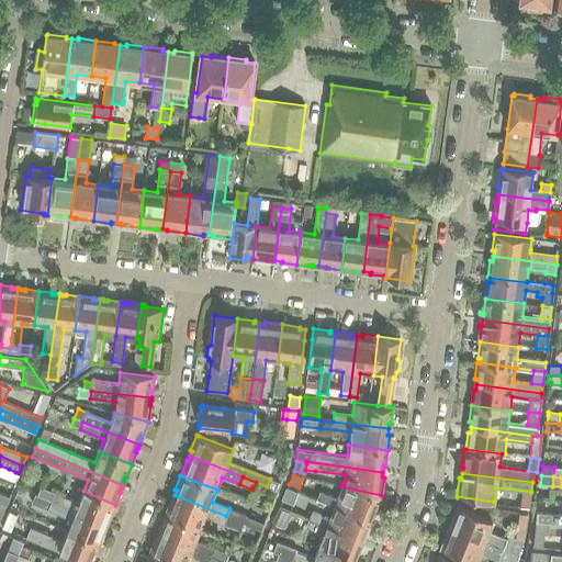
[(270,479),(267,486),(277,491),(280,482),(270,479)]
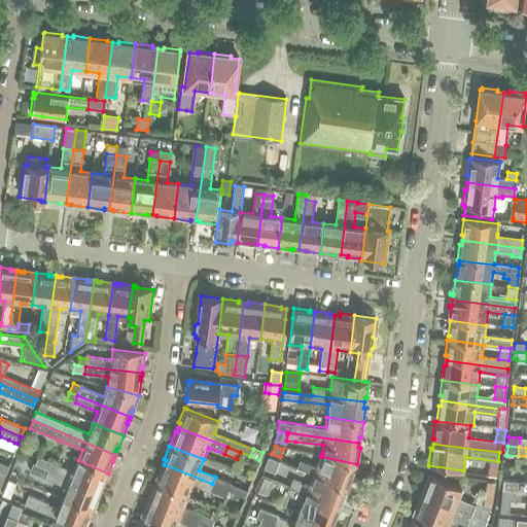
[(103,486),(108,473),(78,460),(74,470),(38,456),(35,463),(35,464),(101,492),(102,489),(101,489),(101,487),(102,485),(103,486)]
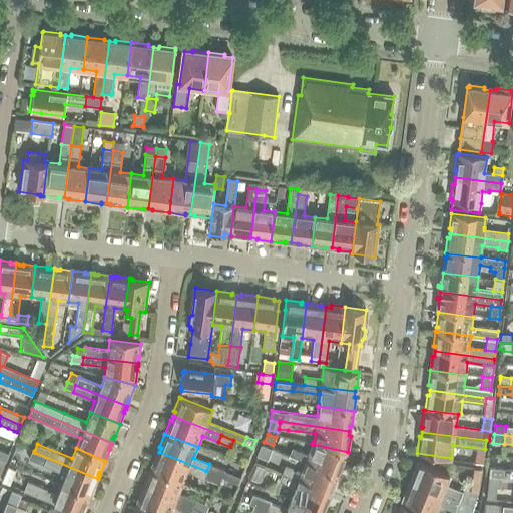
[(290,456),(305,463),(337,475),(339,470),(341,471),(348,452),(312,444),(308,455),(293,449),(290,456)]
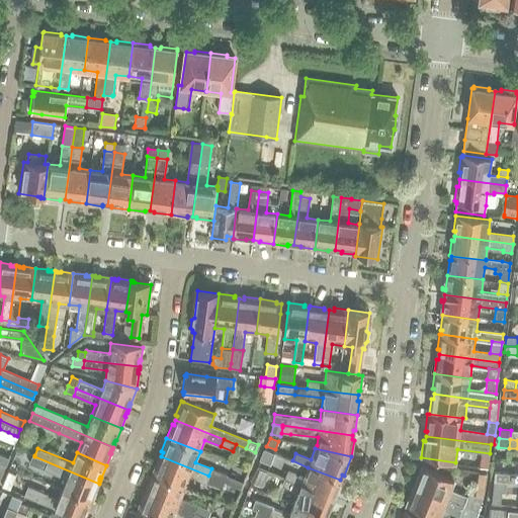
[(270,465),(274,454),(264,450),(260,461),(270,465)]
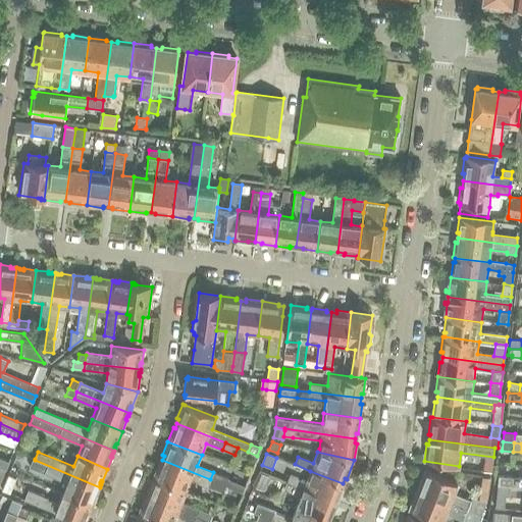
[(0,467),(6,469),(9,462),(0,458),(0,467)]
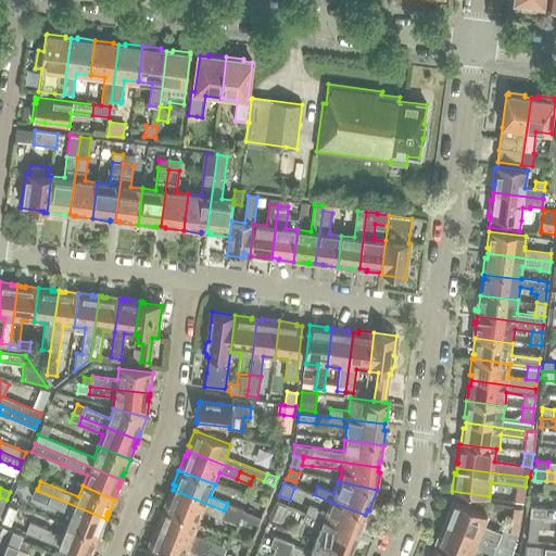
[(35,489),(32,497),(71,514),(66,526),(99,539),(103,526),(102,526),(103,523),(103,521),(105,522),(106,519),(37,490),(37,489),(35,489)]
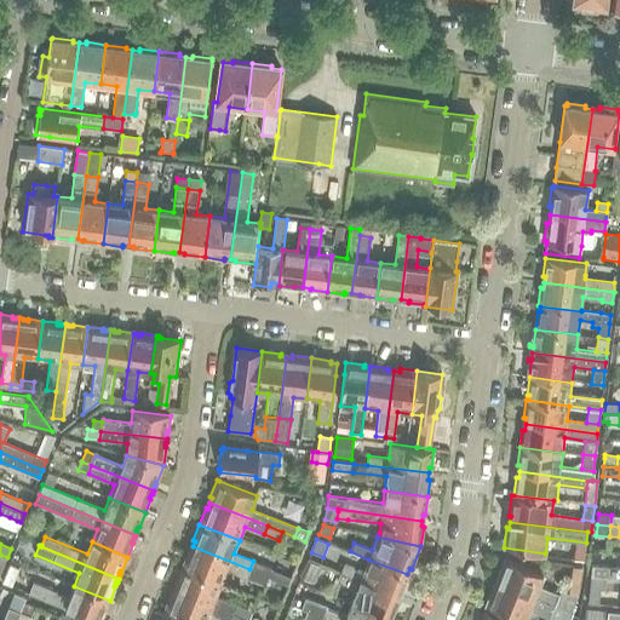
[(182,567),(222,584),(228,570),(246,578),(250,569),(193,546),(190,552),(188,551),(182,567)]
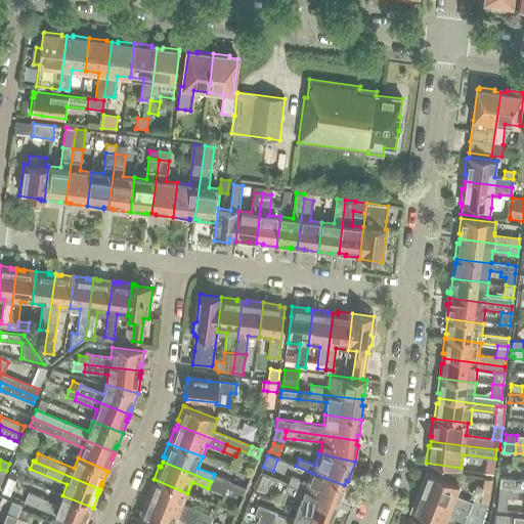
[(291,476),(288,484),(337,504),(339,499),(340,499),(346,485),(344,485),(311,473),(307,483),(291,476)]
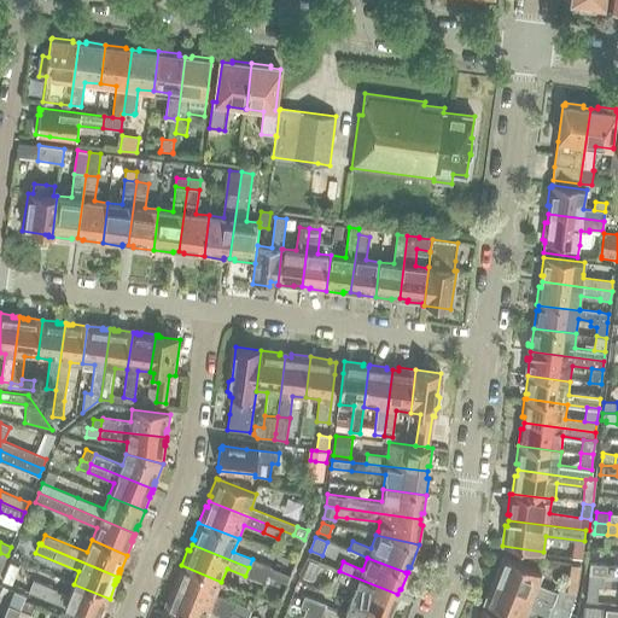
[(558,592),(537,583),(541,572),(506,558),(506,559),(503,558),(496,575),(499,576),(496,582),(553,605),(558,592)]
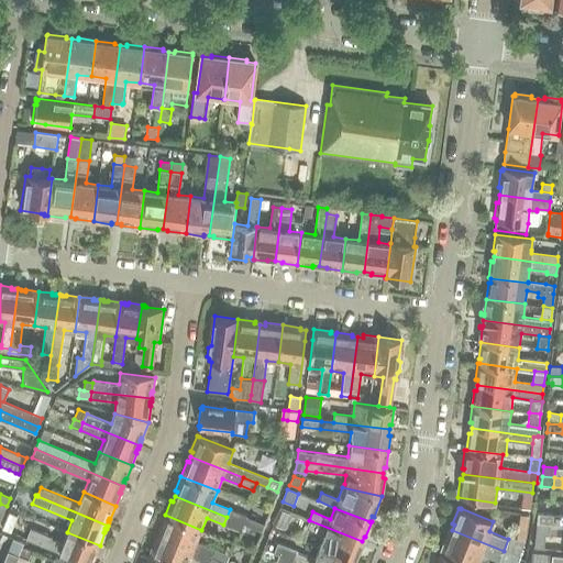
[(227,517),(243,523),(246,516),(230,509),(227,517)]
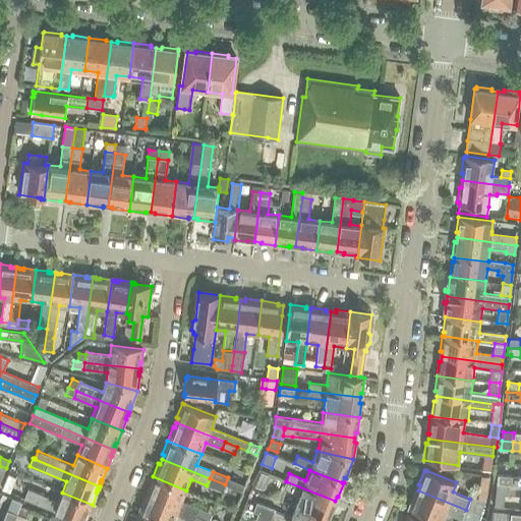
[(269,477),(259,473),(254,486),(263,490),(269,477)]
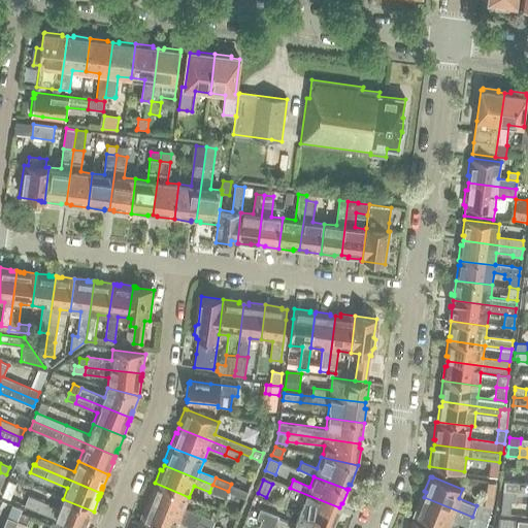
[(527,483),(504,481),(503,490),(503,491),(515,492),(527,493),(527,483)]
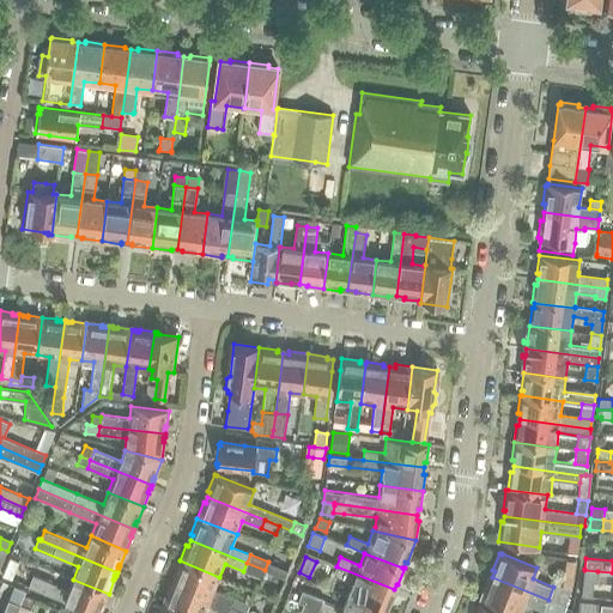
[(10,559),(2,577),(12,581),(19,563),(10,559)]
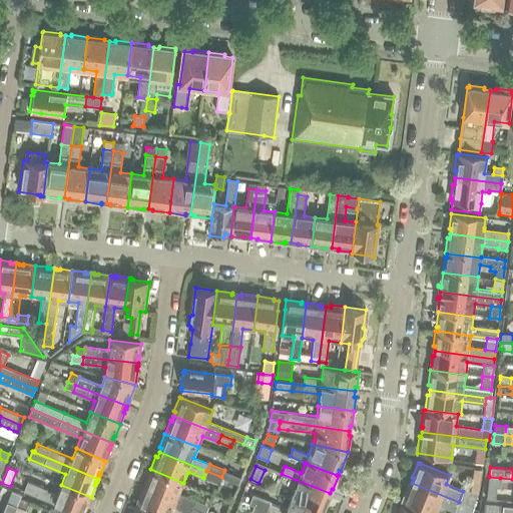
[(183,483),(150,469),(145,483),(146,484),(145,489),(192,507),(195,500),(179,494),(183,483)]
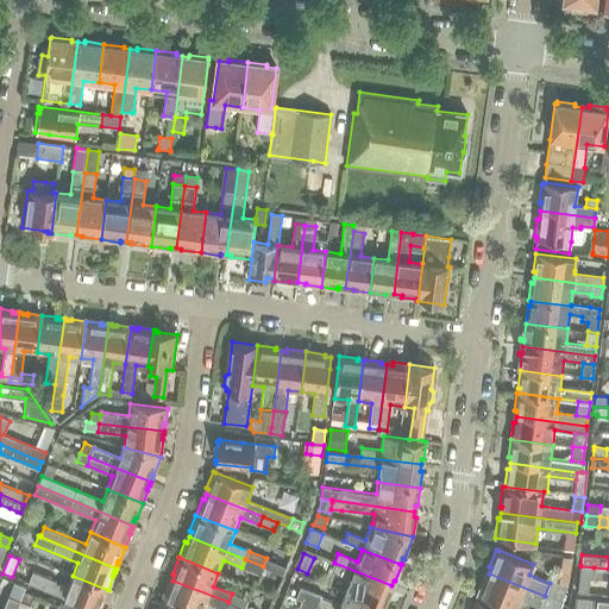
[(571,558),(562,557),(558,583),(567,586),(571,558)]
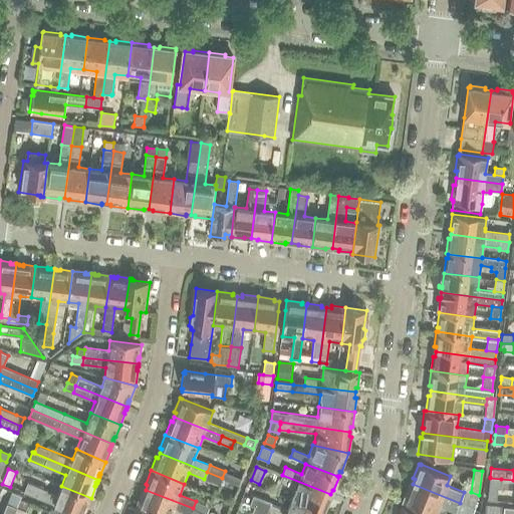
[(207,472),(204,479),(219,485),(222,478),(207,472)]
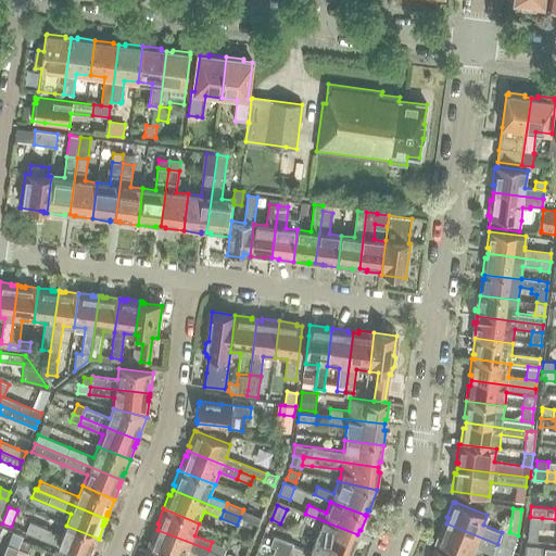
[(302,521),(319,528),(315,540),(351,555),(357,540),(355,539),(357,534),(305,514),(302,521)]
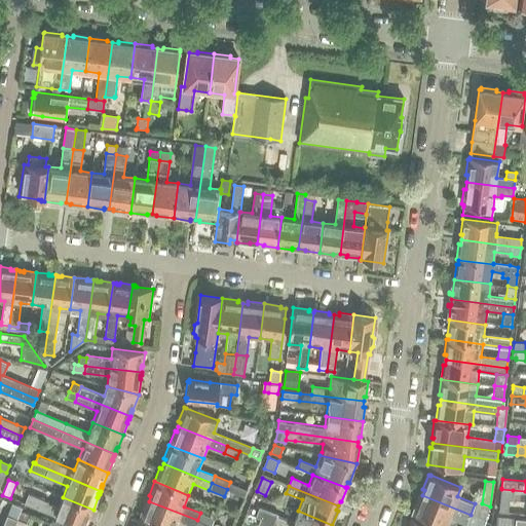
[(500,498),(499,512),(508,513),(509,500),(512,500),(512,499),(513,490),(501,489),(500,498)]
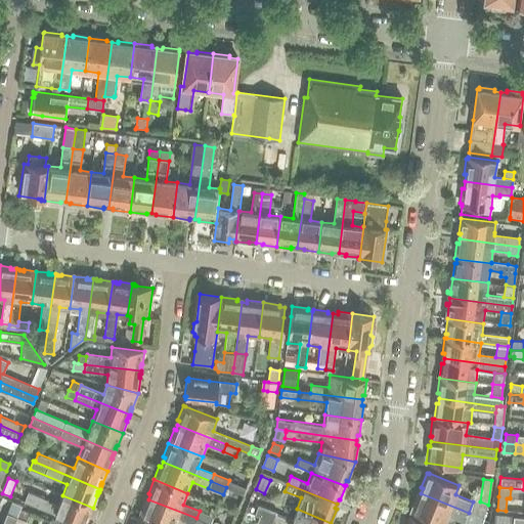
[(523,498),(523,489),(511,488),(510,497),(523,498)]
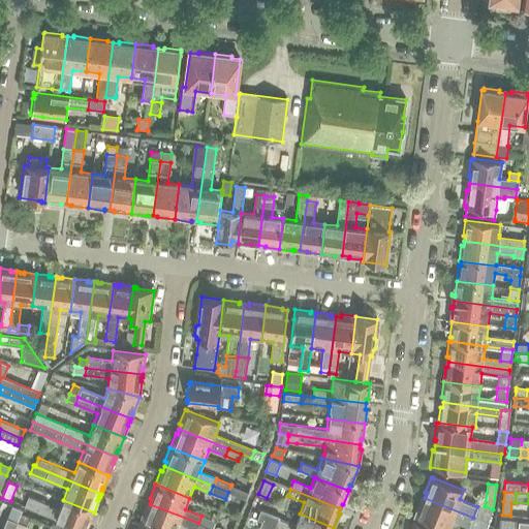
[(24,506),(55,520),(79,528),(87,528),(86,528),(87,526),(88,524),(89,525),(94,512),(63,500),(59,510),(49,505),(49,504),(29,496),(24,506)]
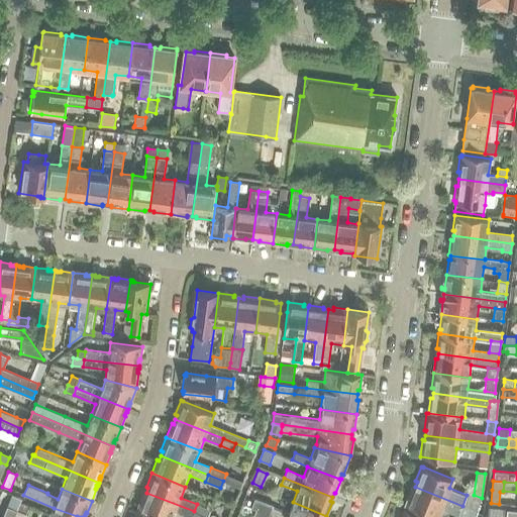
[(462,506),(415,487),(413,492),(411,491),(405,506),(407,506),(407,507),(432,516),(436,516),(441,508),(458,515),(462,506)]
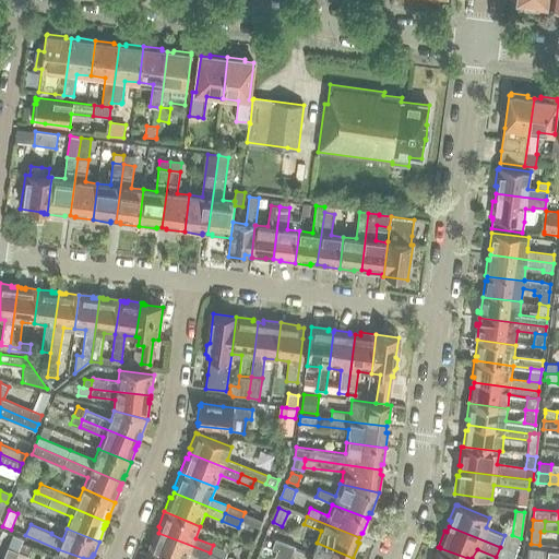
[(149,550),(168,558),(187,558),(190,554),(203,558),(206,558),(210,552),(158,533),(156,537),(154,536),(149,550)]
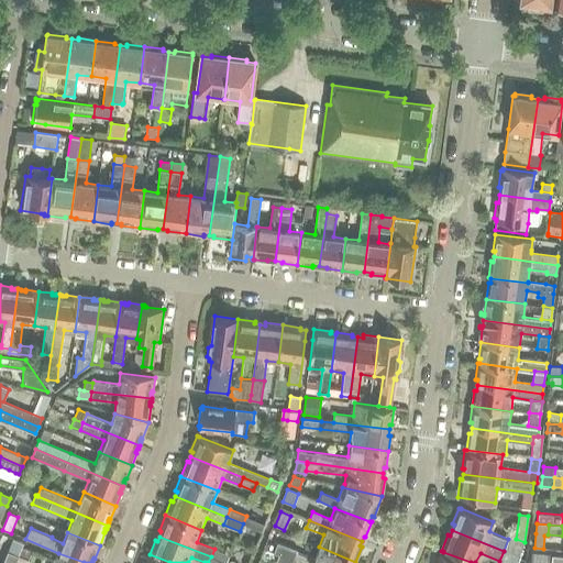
[(504,551),(518,556),(525,542),(516,539),(509,537),(508,539),(504,551)]
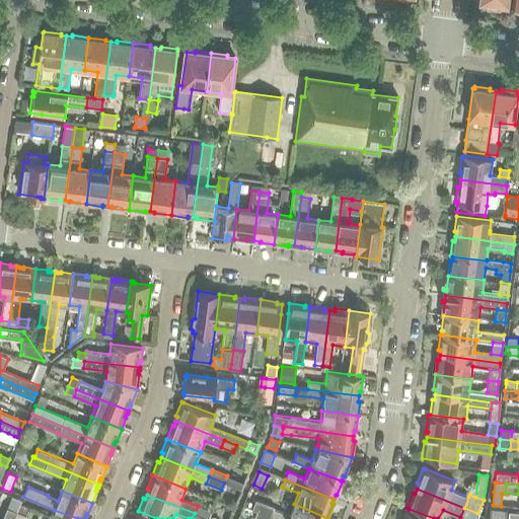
[(11,497),(7,508),(16,511),(19,504),(21,501),(11,497)]
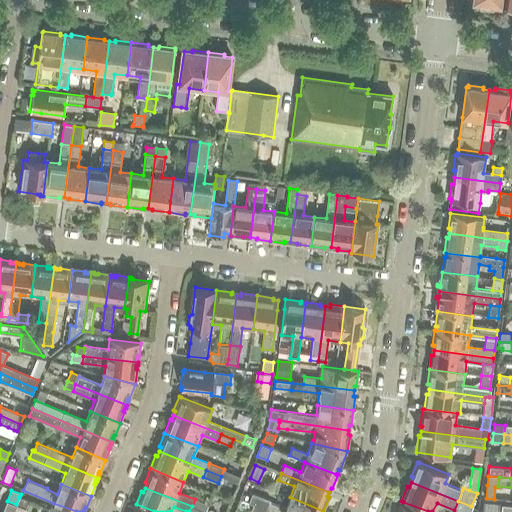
[(322,511),(323,511),(290,497),(285,508),(255,496),(252,504),(253,504),(253,505),(272,511),(322,511)]
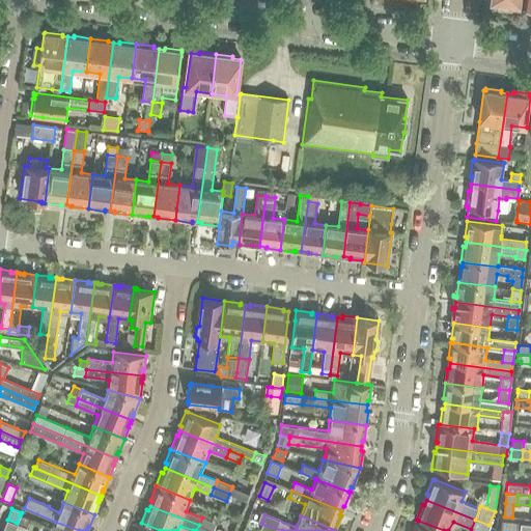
[(20,515),(17,523),(27,527),(30,520),(20,515)]
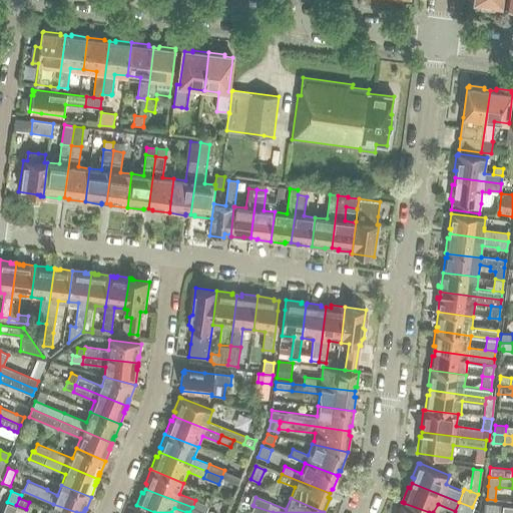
[(192,507),(202,511),(205,504),(195,500),(192,507)]
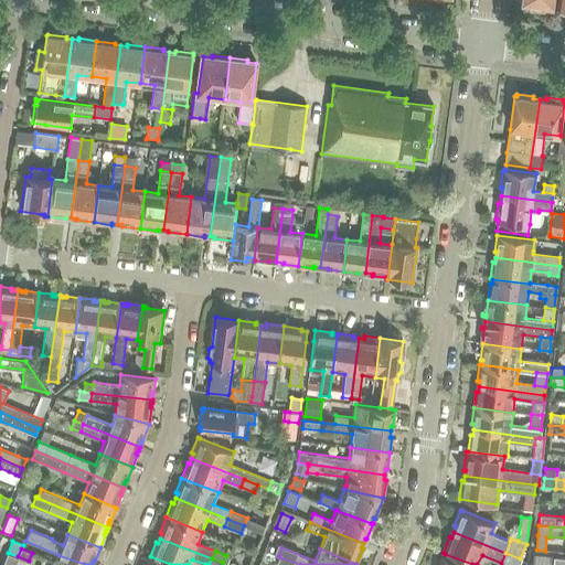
[(14,564),(18,556),(8,553),(2,564),(14,564)]
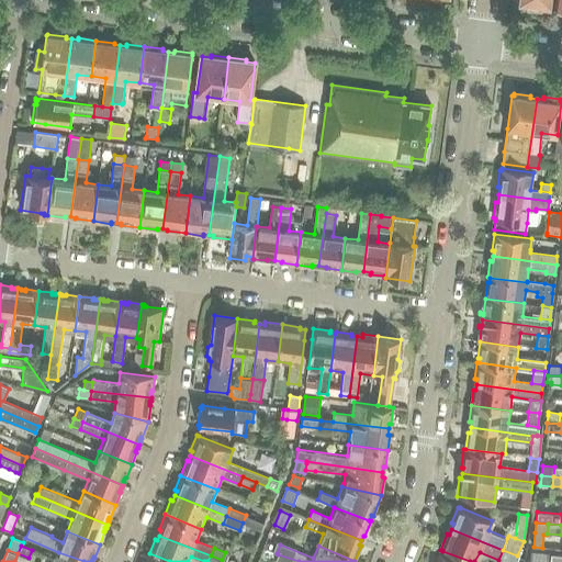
[(503,550),(498,560),(503,561),(516,561),(519,557),(517,555),(503,550)]
